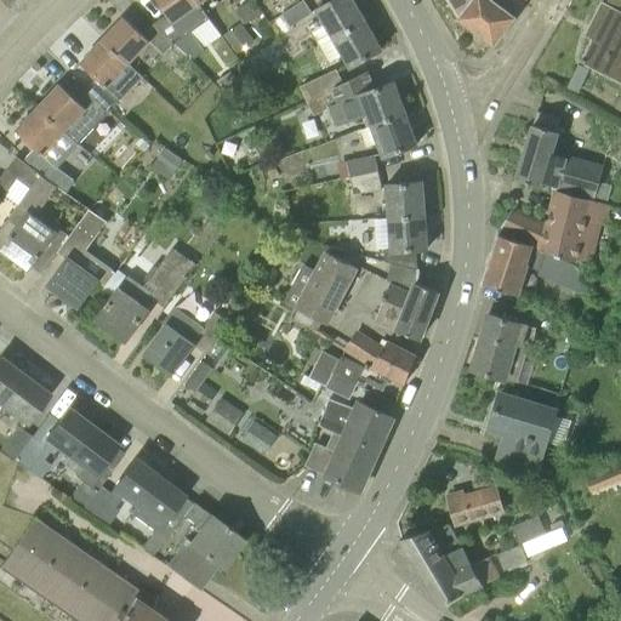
[(204,51),(191,32),(208,20),(194,0),(157,0),(167,13),(154,22),(174,44),(175,43),(193,58),(204,51)]
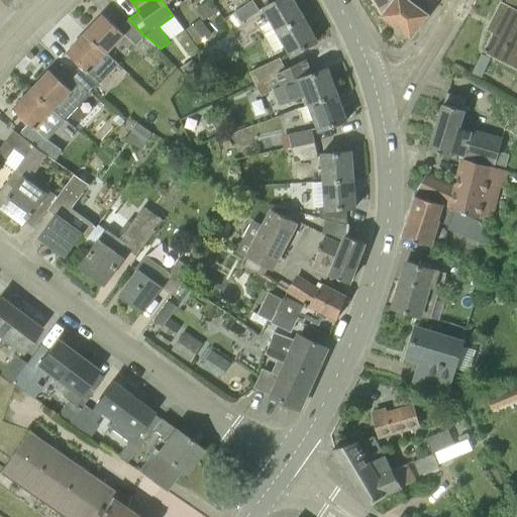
[(200,0),(162,0),(173,16),(174,15),(171,11),(186,0),(195,0),(197,2),(200,0)]
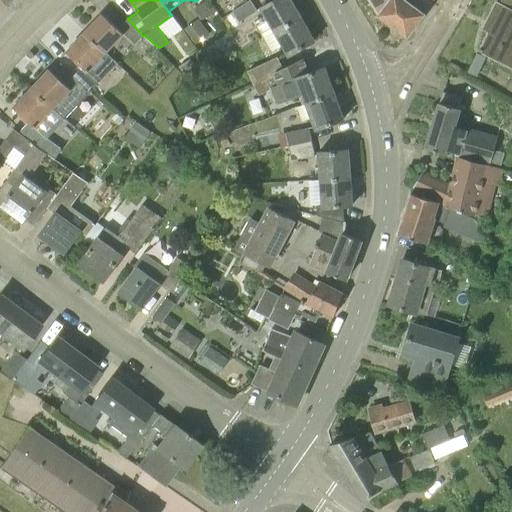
[(209,0),(206,0),(194,9),(201,20),(216,9),(209,0)]
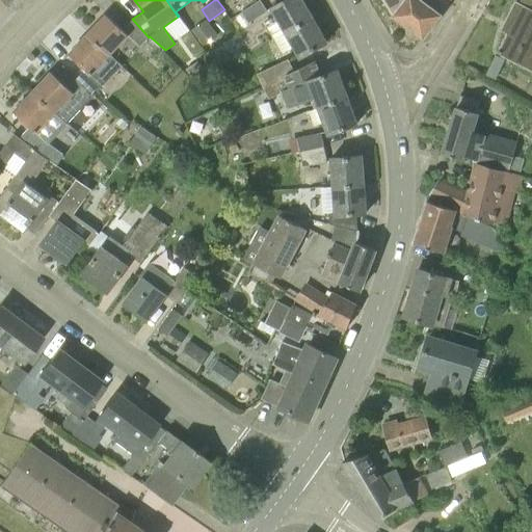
[(259,0),(258,0),(241,11),(249,24),(267,12),(259,0)]
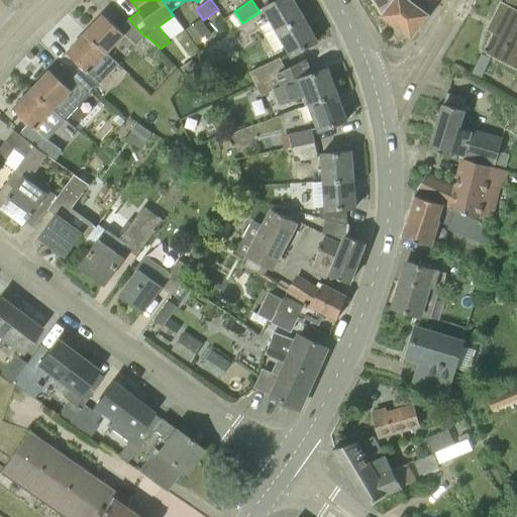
[(271,31),(301,12),(294,0),(276,0),(263,8),(271,20),(267,23),(271,31)]
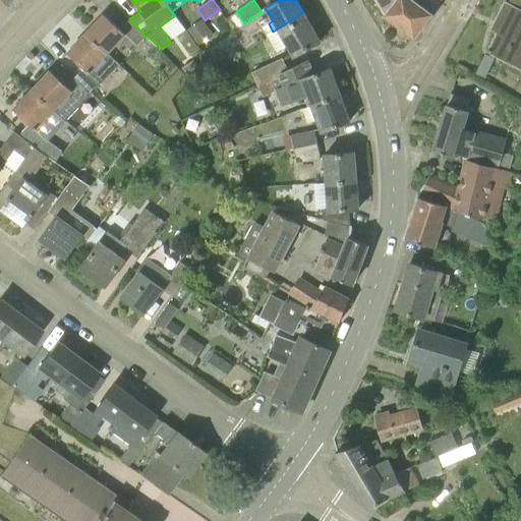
[(381,0),(390,11),(387,14),(413,35),(419,34),(439,3),(433,0),(381,0)]
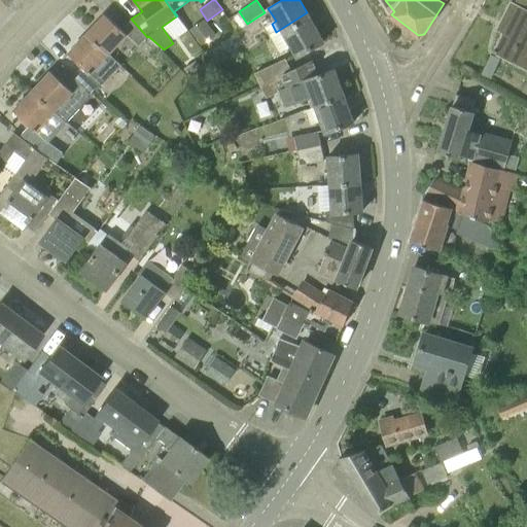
[(526,10),(511,3),(500,23),(506,26),(495,50),(494,50),(493,51),(495,53),(495,51),(526,67),(526,10)]
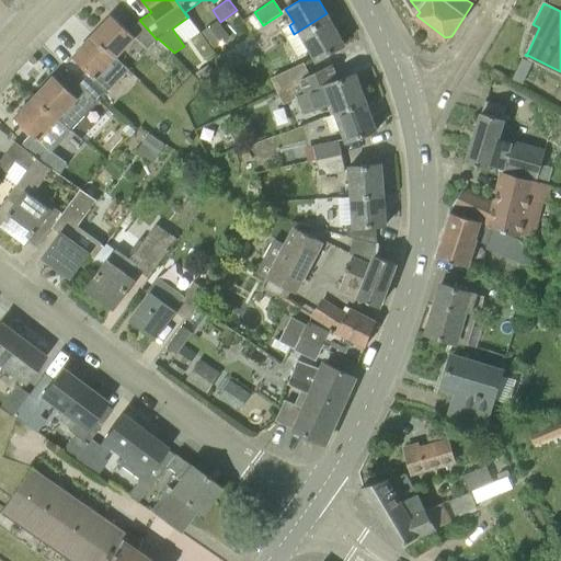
[(344,43),(327,13),(294,34),(295,36),(299,34),(315,60),(344,43)]
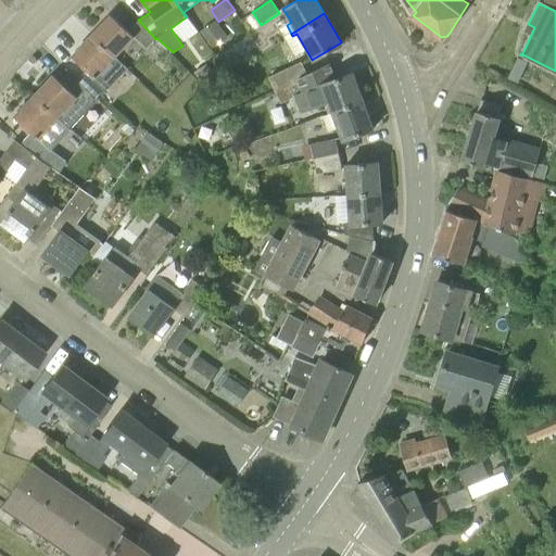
[(128,30),(111,14),(91,35),(114,58),(135,37),(146,48),(155,39),(138,20),(137,21),(128,30)]
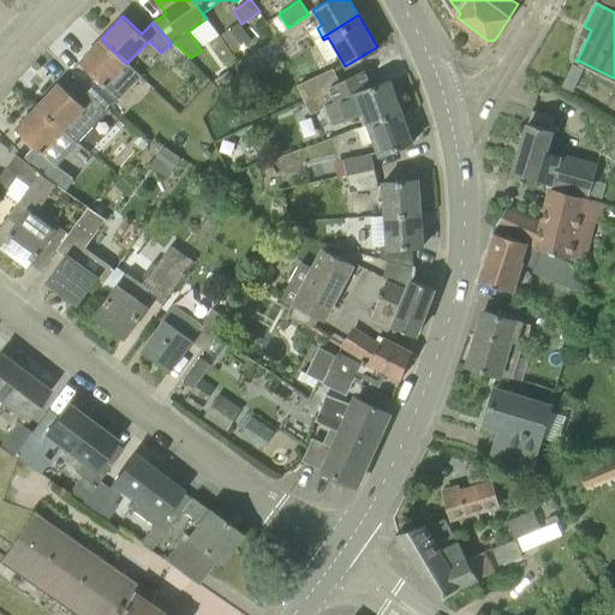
[(237,53),(251,42),(239,25),(224,35),(237,53)]
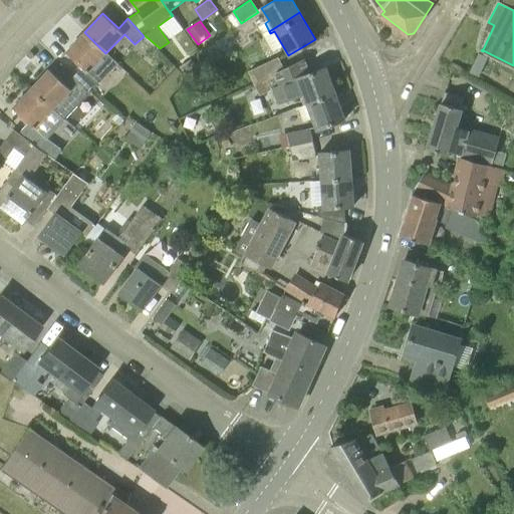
[(82,66),(73,75),(89,92),(99,81),(116,63),(105,53),(84,32),(66,51),(82,66)]
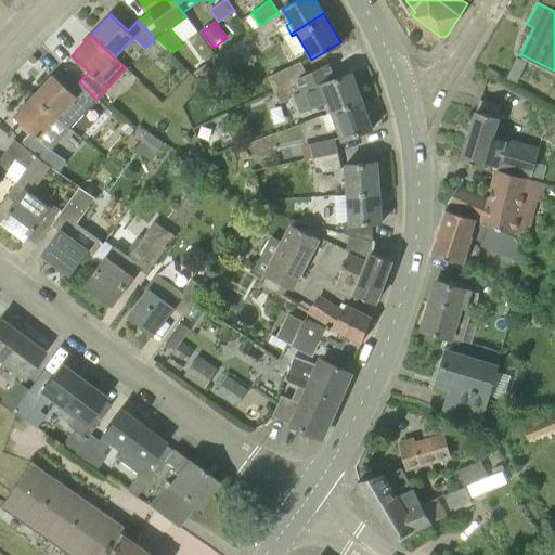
[(275,91),(307,74),(300,62),(268,76),(275,91)]
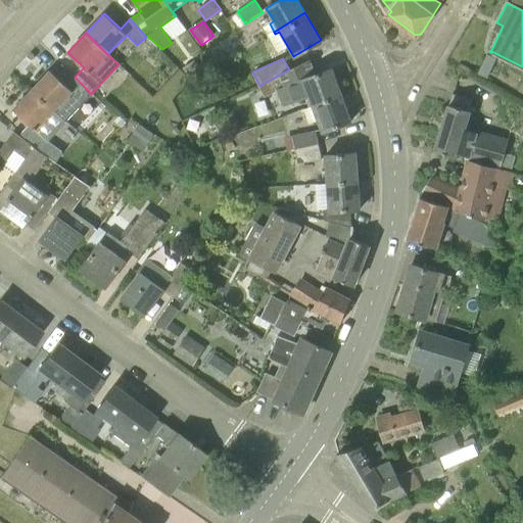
[(316,75),(308,60),(289,69),(259,86),(265,96),(276,91),(282,106),(308,97),(311,103),(340,92),(332,68),(316,75)]
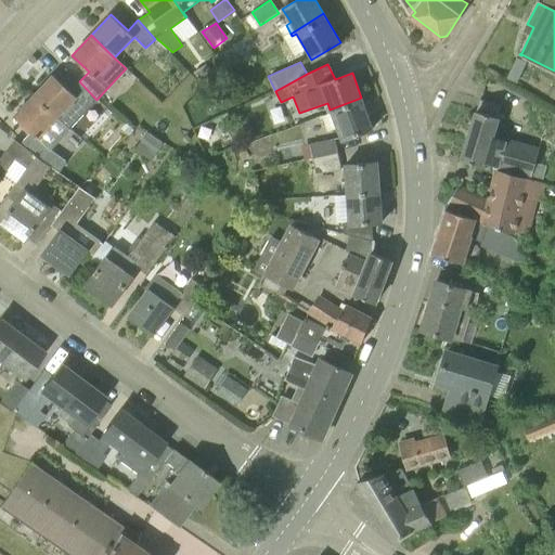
[(204,65),(192,73),(199,84),(211,76),(204,65)]
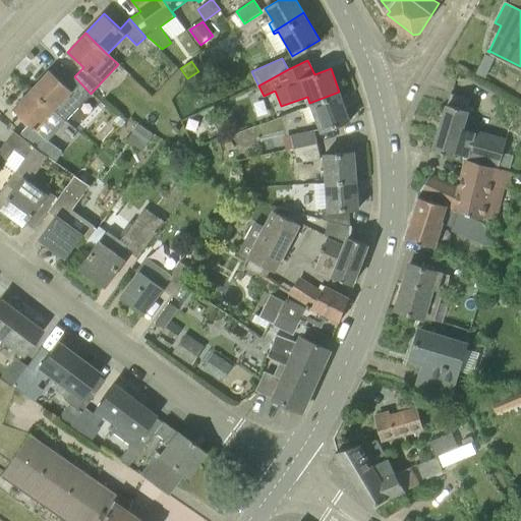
[(66,84),(50,70),(32,90),(65,121),(66,121),(65,120),(91,94),(74,76),(66,84)]
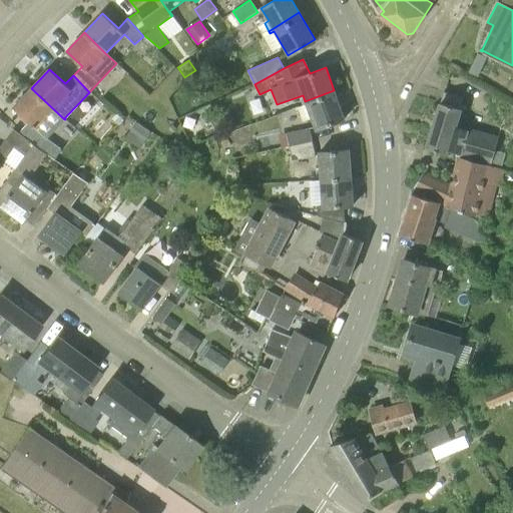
[(54,158),(61,148),(46,138),(56,127),(64,119),(31,88),(13,107),(29,121),(21,130),(32,143),(47,153),(54,158)]
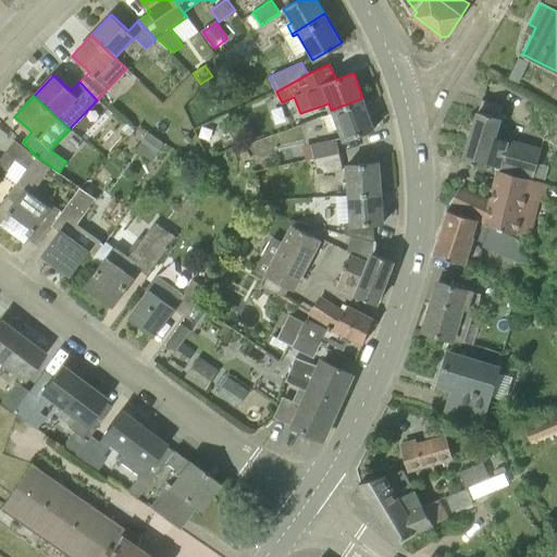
[(342,139),(374,128),(362,98),(331,110),(342,139)]
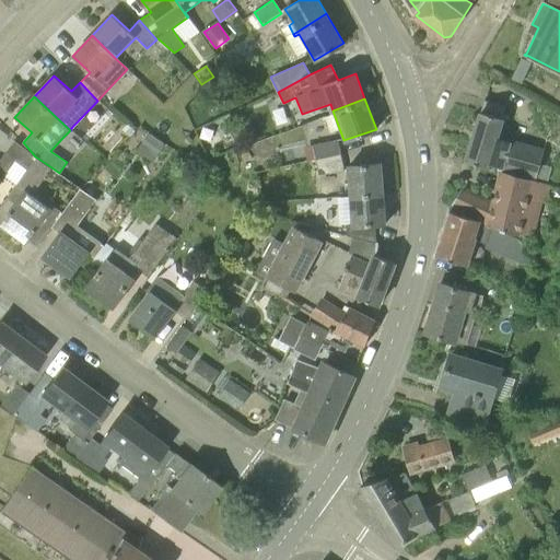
[(510,140),(502,138),(508,119),(502,117),(505,106),(487,101),(487,100),(485,98),(480,113),(482,113),(467,161),(488,167),(489,164),(502,167),(536,179),(536,177),(548,181),(551,166),(540,163),(545,149),(510,139),(510,140)]
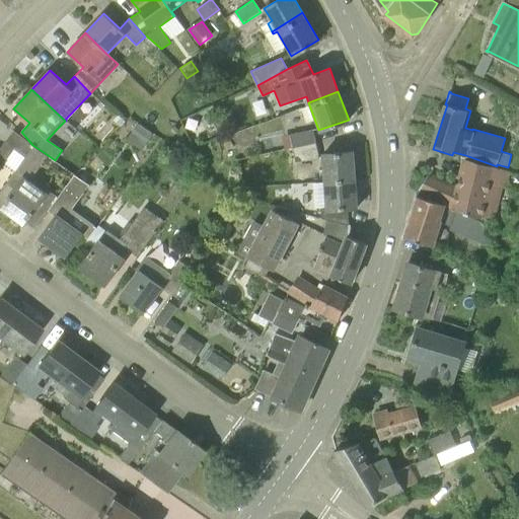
[(143,151),(154,134),(140,124),(128,140),(143,151)]
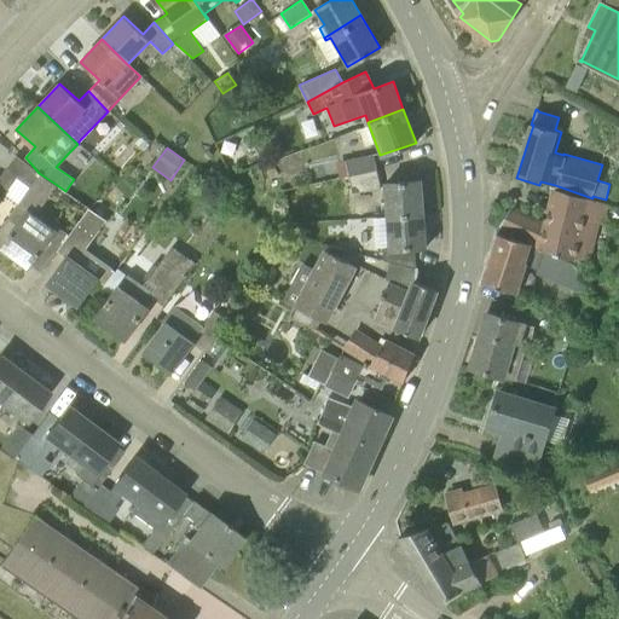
[(30,186),(39,173),(16,155),(0,175),(0,198),(17,177),(30,186)]
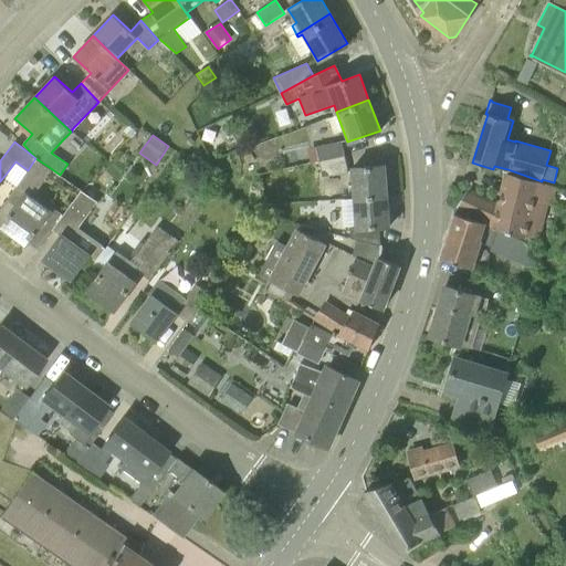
[(321,163),(346,158),(343,142),(318,147),(321,163)]
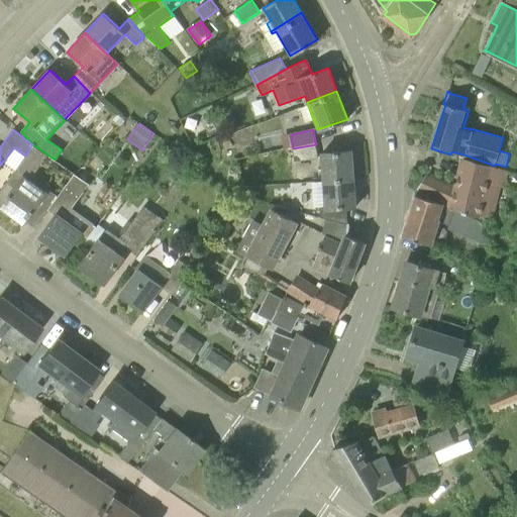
[(28,180),(47,154),(32,144),(25,156),(6,182),(7,182),(15,188),(1,206),(23,222),(36,205),(45,212),(47,209),(58,196),(47,190),(45,192),(28,180)]
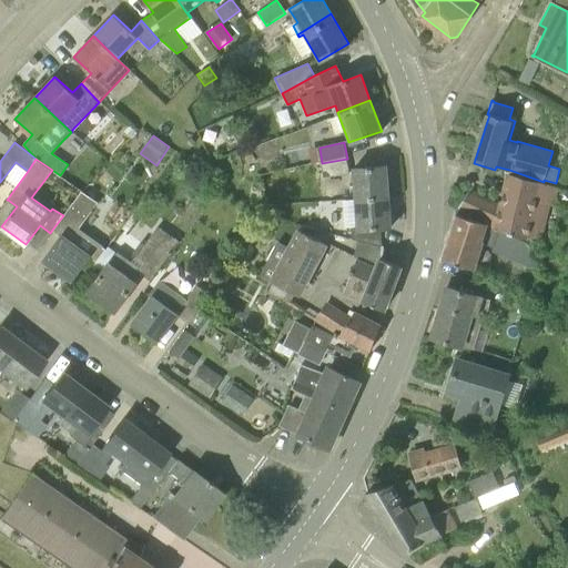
[(325,178),(351,175),(347,159),(322,163),(325,178)]
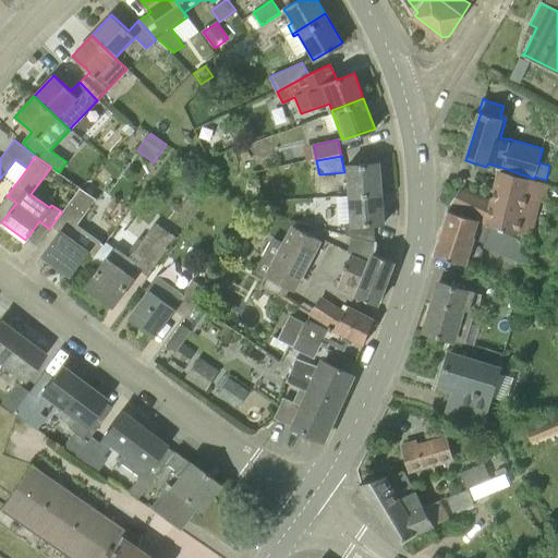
[(348,194),(381,190),(379,162),(346,166),(348,194)]
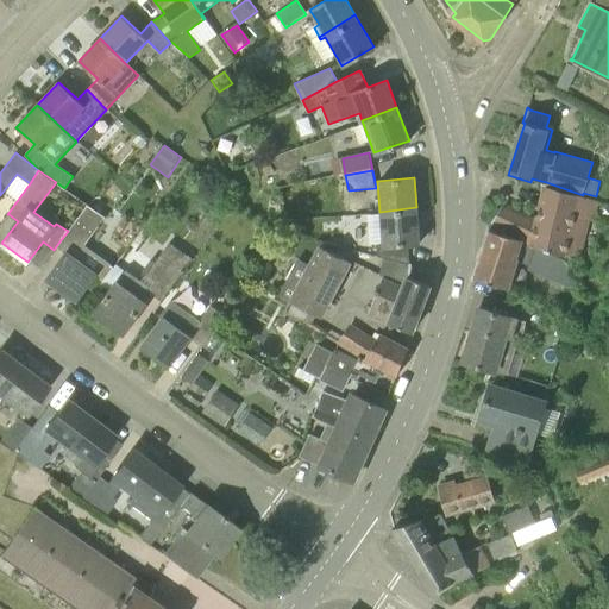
[(578,258),(590,218),(588,218),(592,199),(546,184),(534,223),(503,206),(498,213),(559,252),(578,258)]
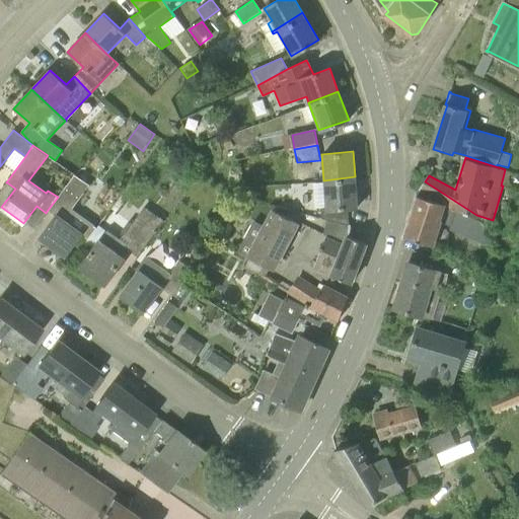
[(96,228),(71,209),(89,184),(74,174),(58,197),(48,210),(57,215),(42,236),(66,253),(81,232),(89,239),(96,228)]
